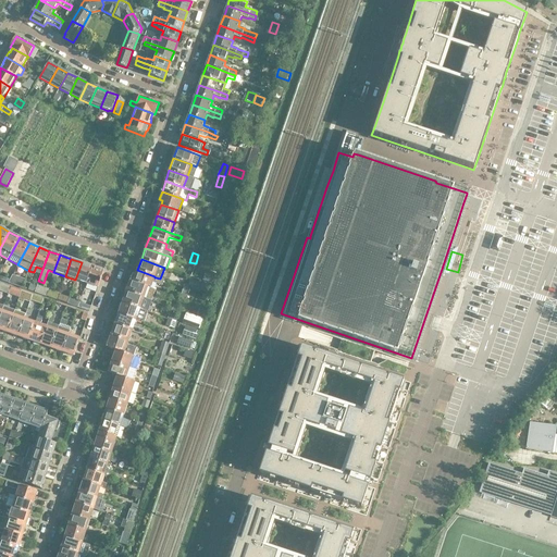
[(75,280),(86,284),(93,267),(82,262),(75,280)]
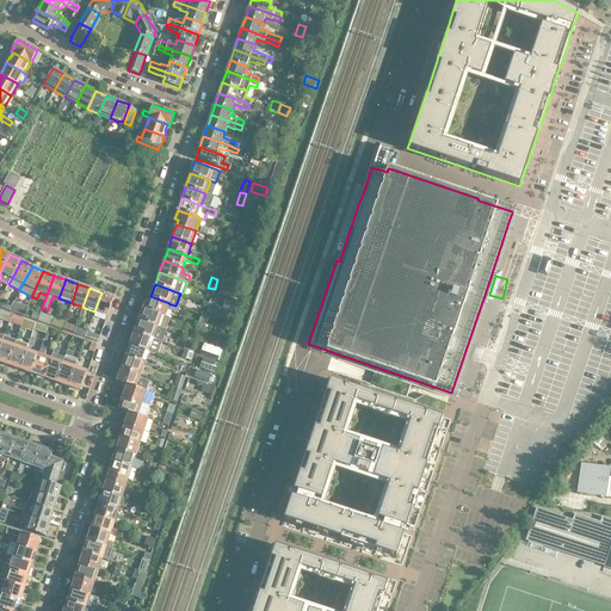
[(94,312),(107,316),(113,297),(102,292),(94,312)]
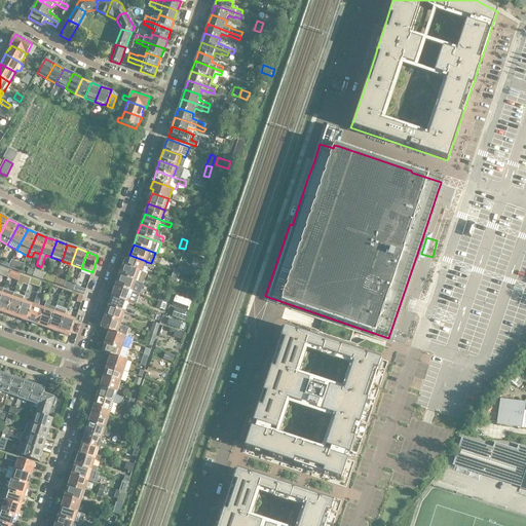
[(125,259),(123,265),(139,270),(139,271),(140,271),(143,272),(145,266),(153,269),(154,265),(147,262),(146,262),(146,261),(129,255),(128,260),(125,259)]
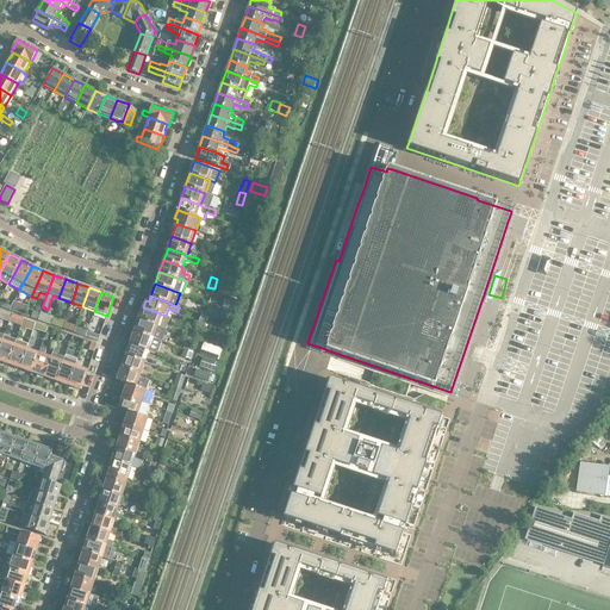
[(224,305),(236,310),(238,302),(226,297),(224,305)]
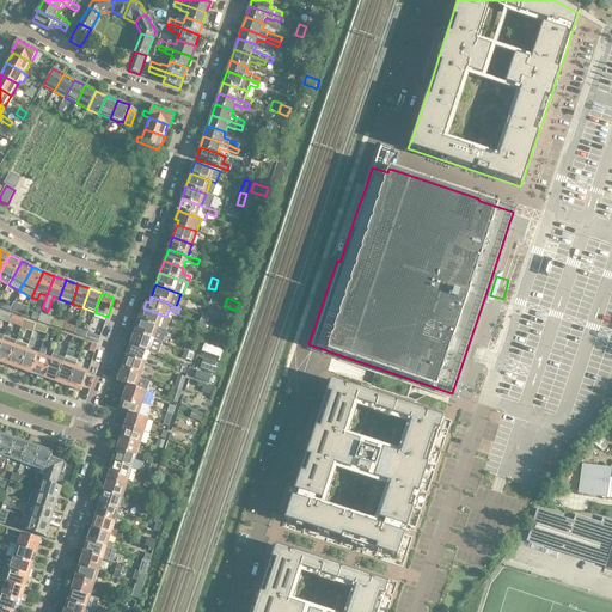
[(28,306),(13,301),(10,311),(24,316),(28,306)]
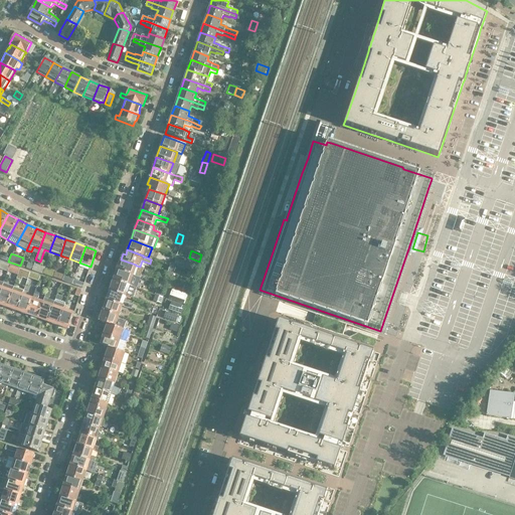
[(121,260),(117,270),(145,280),(146,276),(135,272),(137,266),(136,266),(136,265),(121,260)]
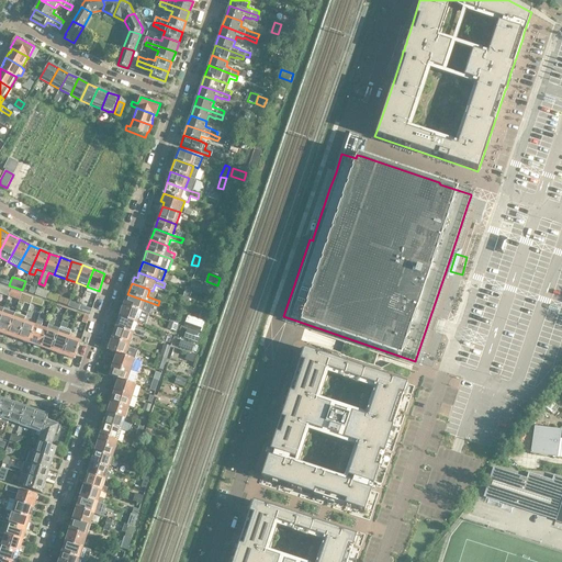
[(10,289),(0,284),(0,293),(8,296),(10,289)]
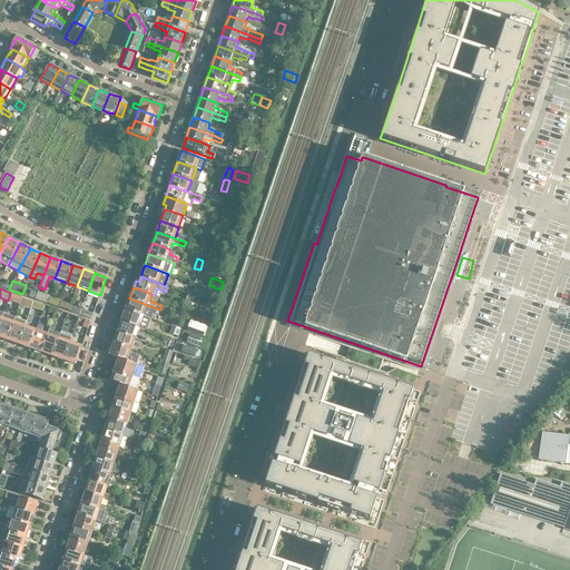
[(28,297),(35,300),(37,292),(30,290),(28,297)]
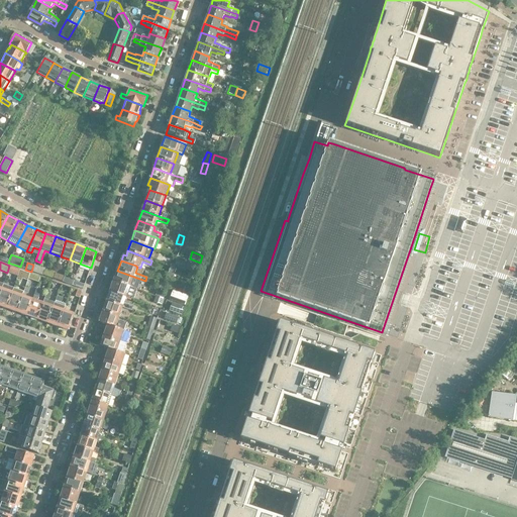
[(197,274),(199,267),(188,263),(186,270),(197,274)]
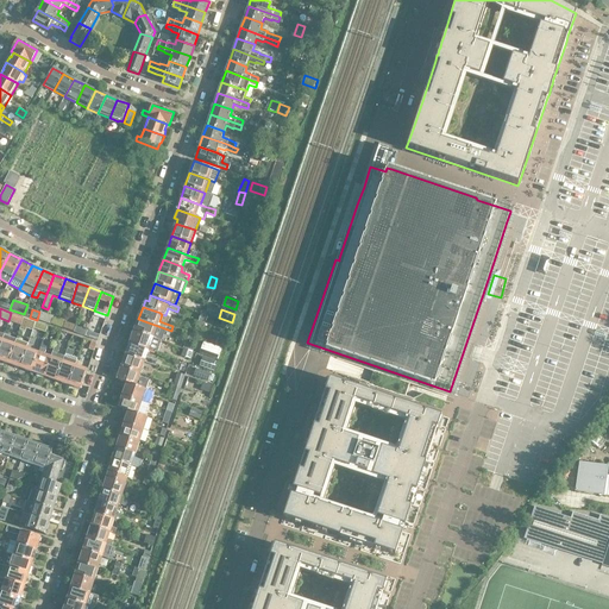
[(41,312),(38,320),(49,325),(52,316),(41,312)]
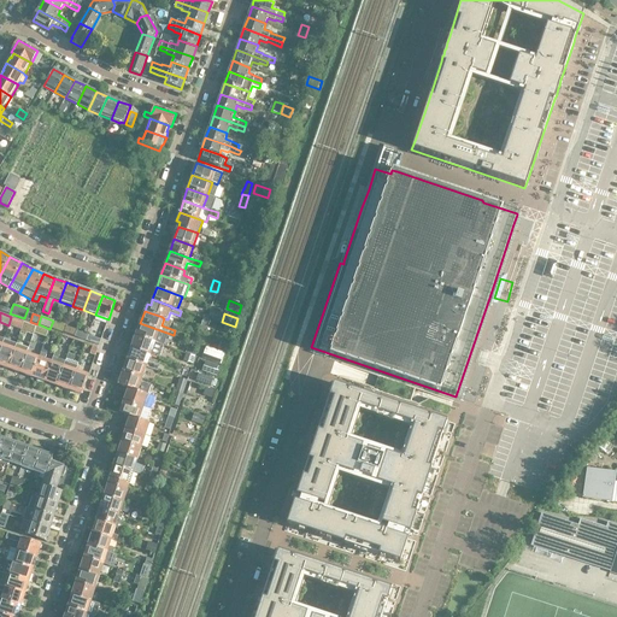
[(24,322),(11,317),(9,325),(21,329),(24,322)]
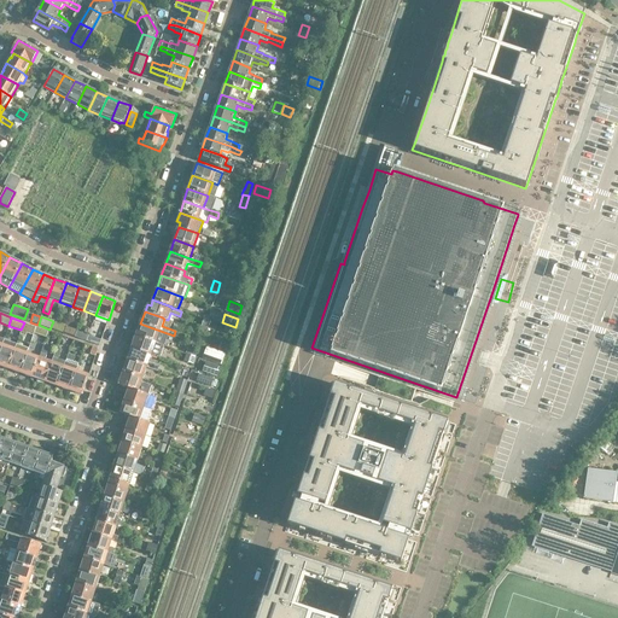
[(207,333),(208,331),(210,321),(204,319),(199,331),(207,333)]
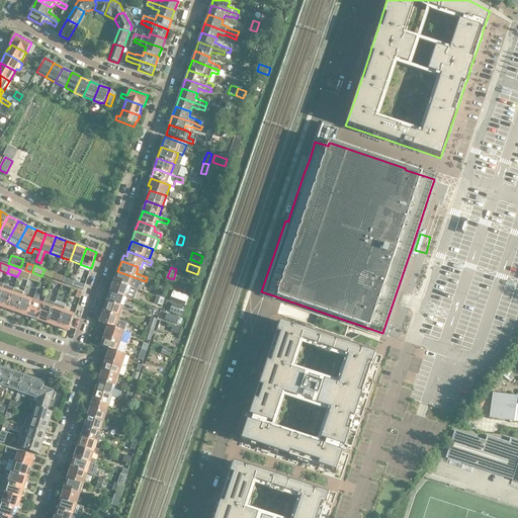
[(117,271),(114,281),(131,287),(139,290),(140,286),(132,283),(134,277),(117,271)]
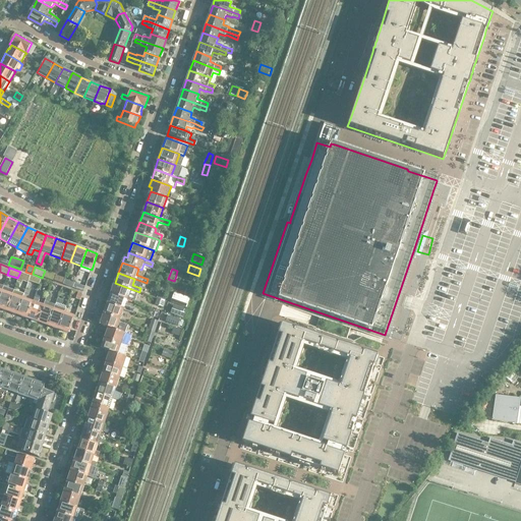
[(54,281),(61,283),(63,277),(56,275),(54,281)]
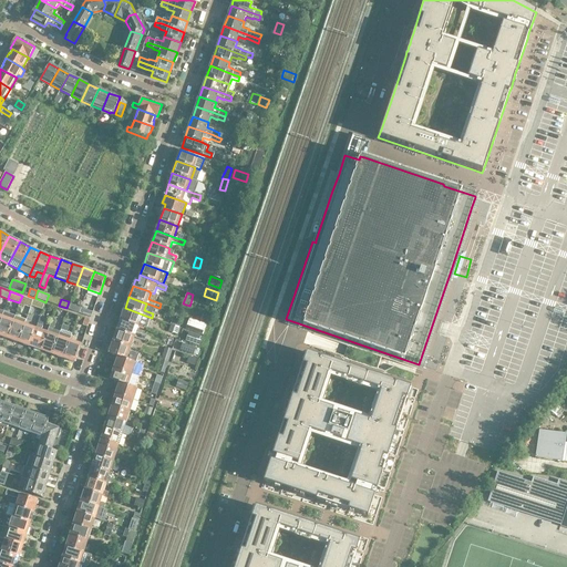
[(31,305),(30,307),(42,310),(44,305),(32,300),(31,305)]
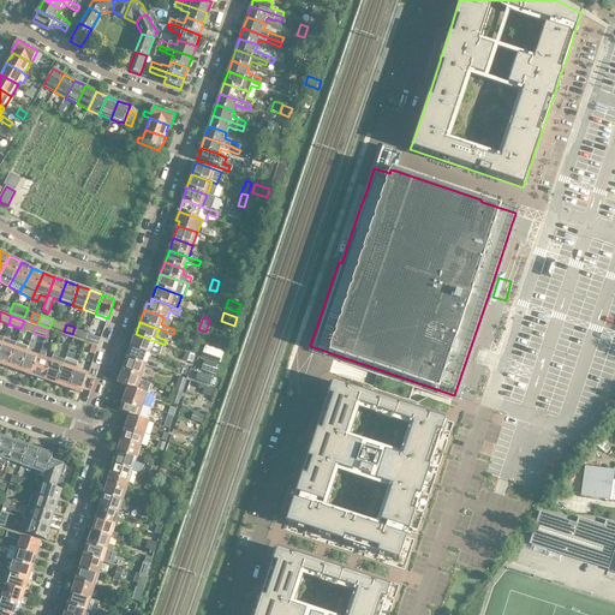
[(89,334),(77,330),(75,335),(87,340),(89,334)]
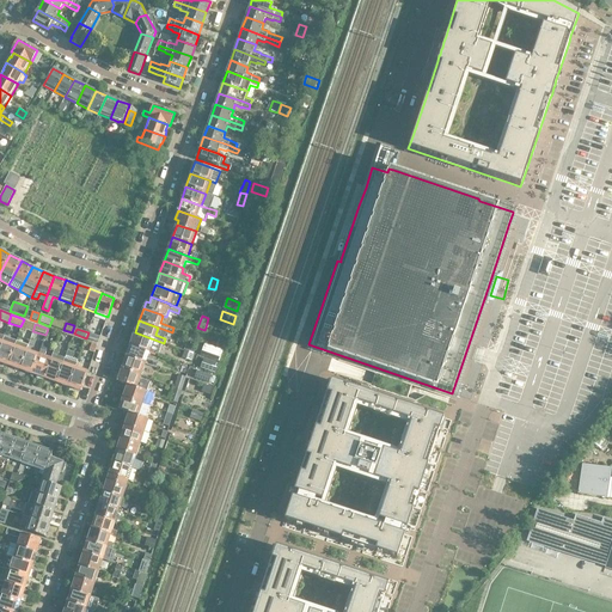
[(154,340),(135,332),(130,344),(150,352),(154,354),(159,355),(163,343),(154,340)]
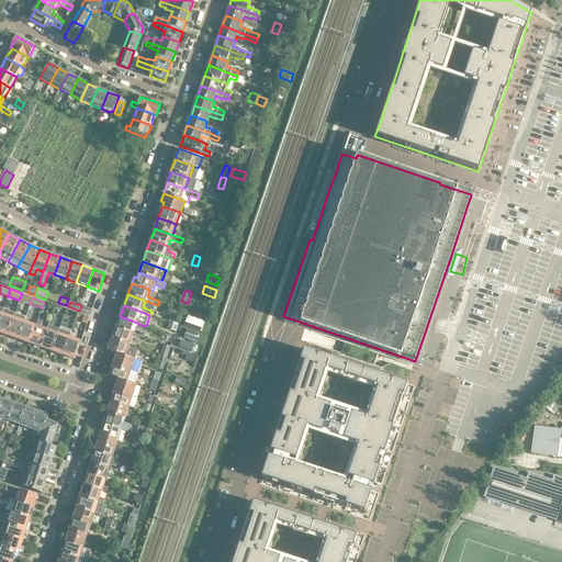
[(198,319),(204,322),(208,311),(201,308),(198,319)]
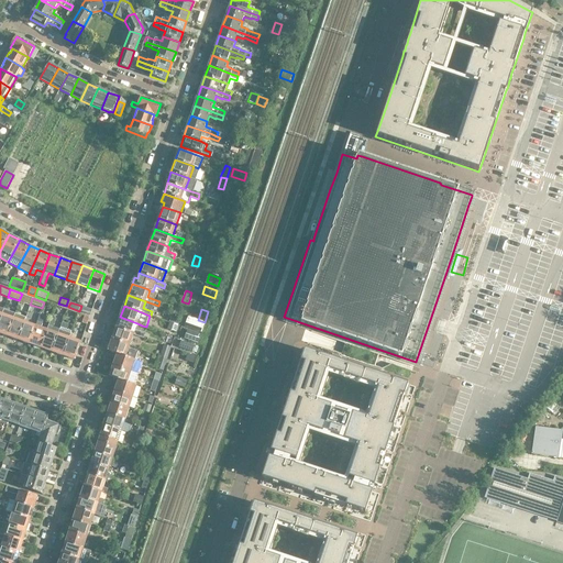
[(3,310),(0,319),(0,333),(7,335),(13,318),(14,313),(3,310)]
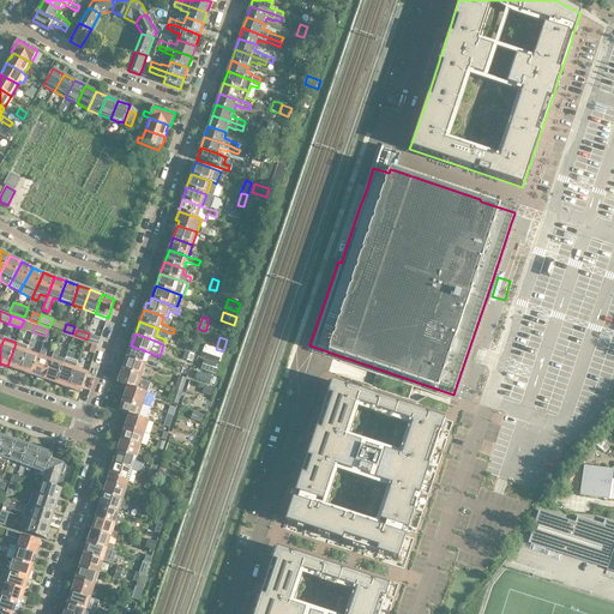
[(14,347),(7,366),(19,371),(26,351),(20,349),(22,345),(22,344),(16,343),(14,347)]
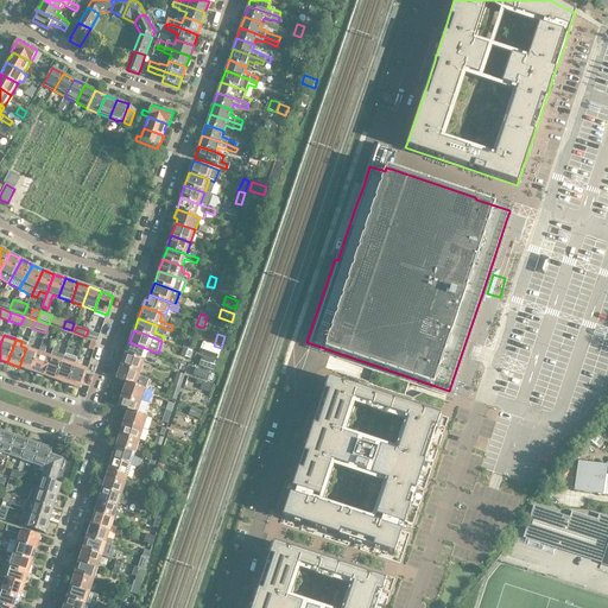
[(149,349),(130,342),(126,354),(145,361),(154,365),(157,359),(147,355),(149,349)]
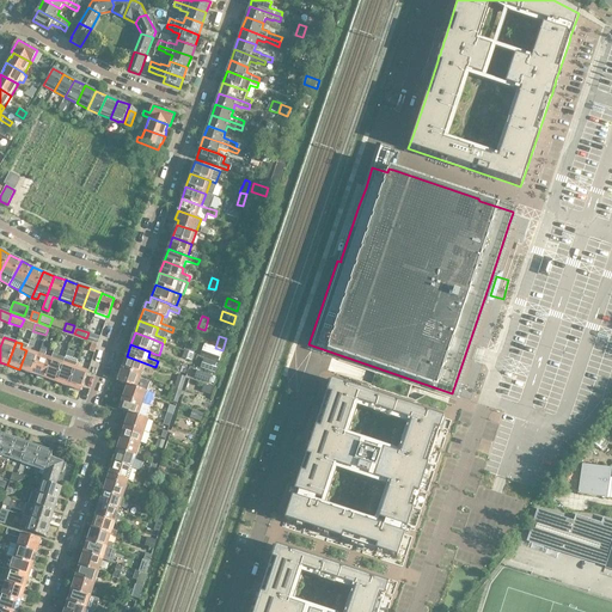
[(224,352),(206,346),(202,356),(220,363),(224,352)]
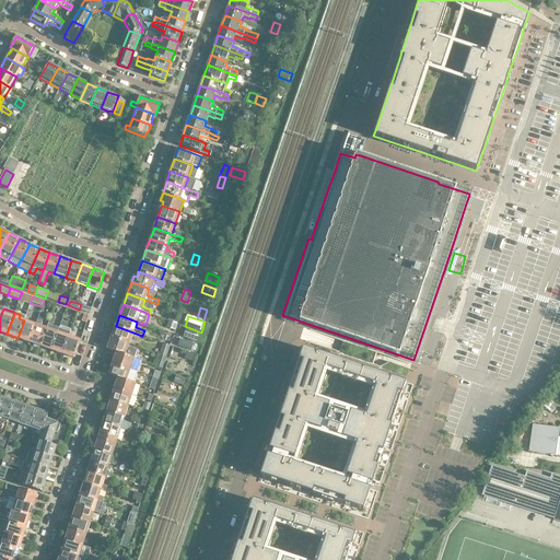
[(37,319),(30,342),(41,346),(46,328),(41,326),(43,322),(42,322),(37,319)]
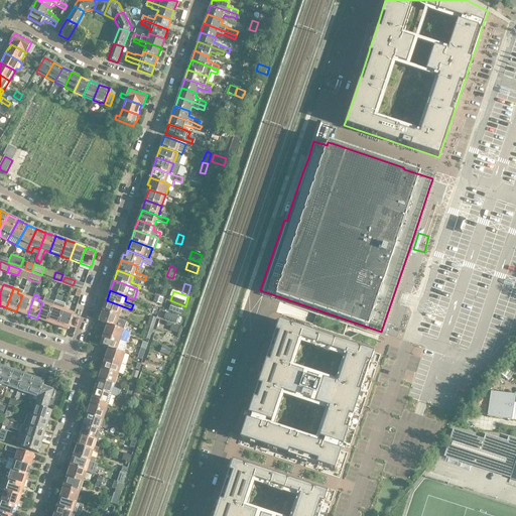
[(53,306),(47,323),(57,326),(63,309),(66,303),(60,301),(62,296),(56,294),(54,302),(53,306)]
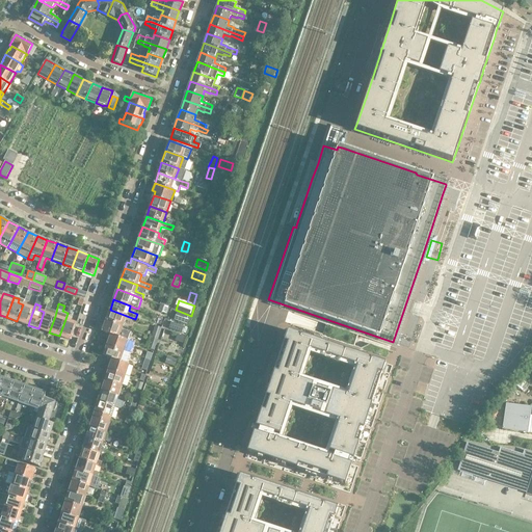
[(23,304),(17,321),(28,325),(33,309),(23,304)]
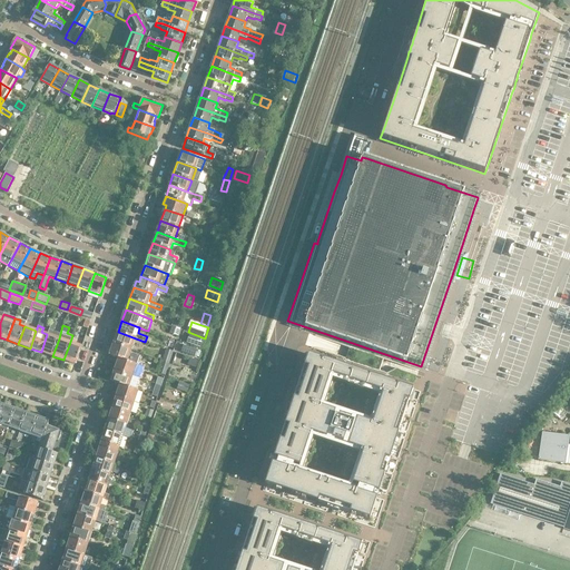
[(178,336),(180,330),(172,327),(169,334),(178,336)]
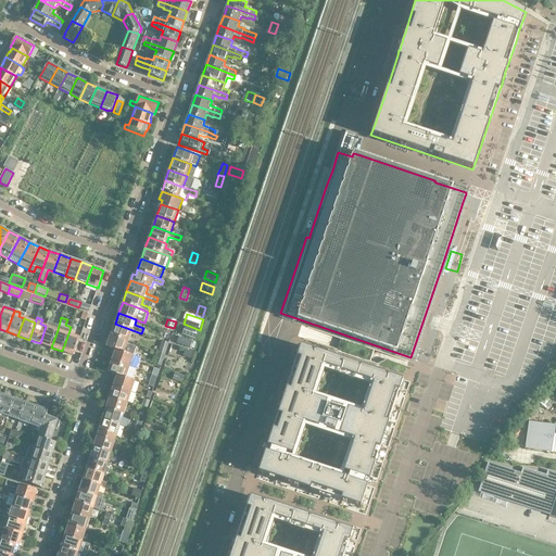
[(58,330),(59,326),(52,324),(48,321),(47,326),(46,326),(40,343),(51,348),(58,330)]
